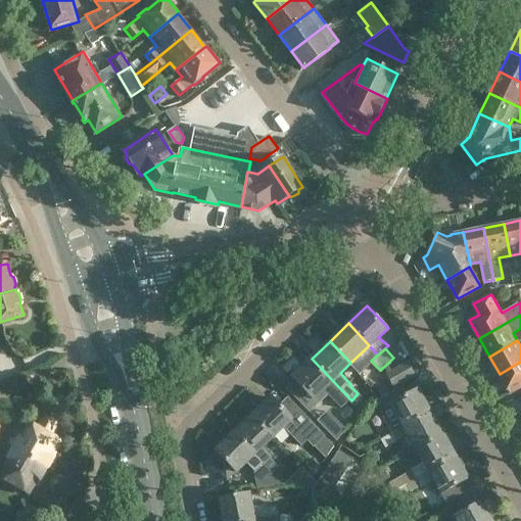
[(292,376),(314,398),(325,388),(335,399),(336,397),(344,407),(351,400),(312,359),(292,376)]
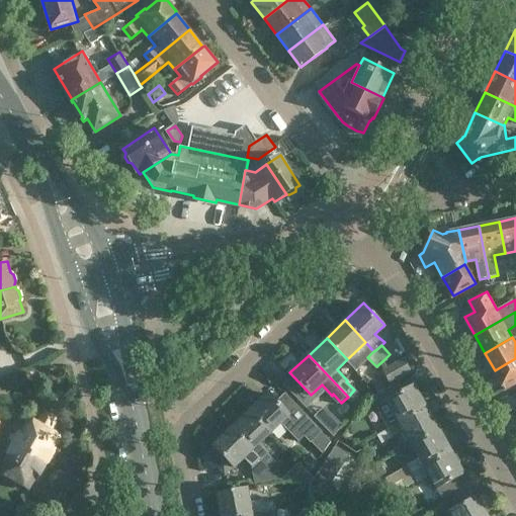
[(391,381),(411,370),(404,358),(383,369),(391,381)]
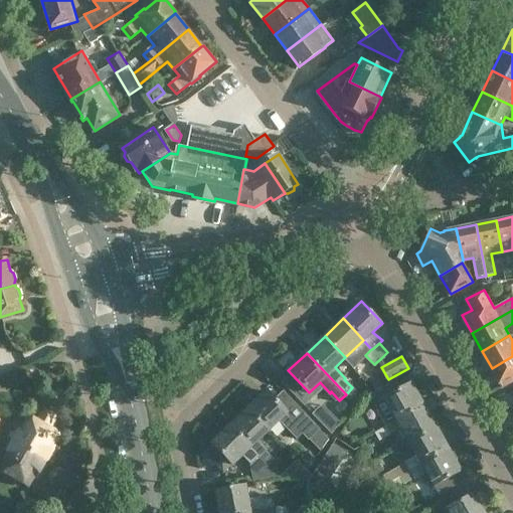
[(512,356),(492,368),(502,386),(512,379),(512,356)]
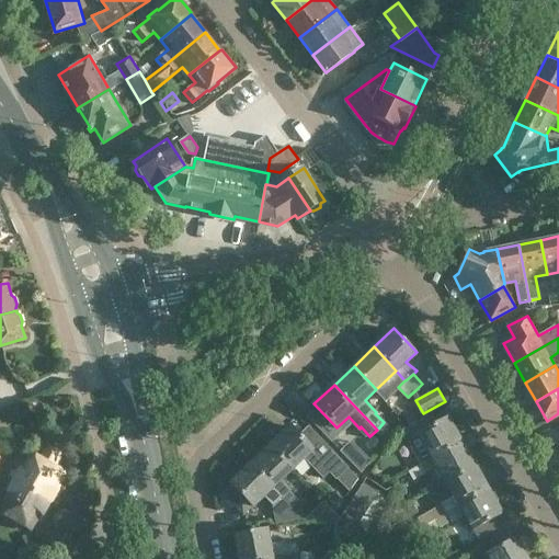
[(433,457),(463,441),(448,417),(420,433),(433,457)]
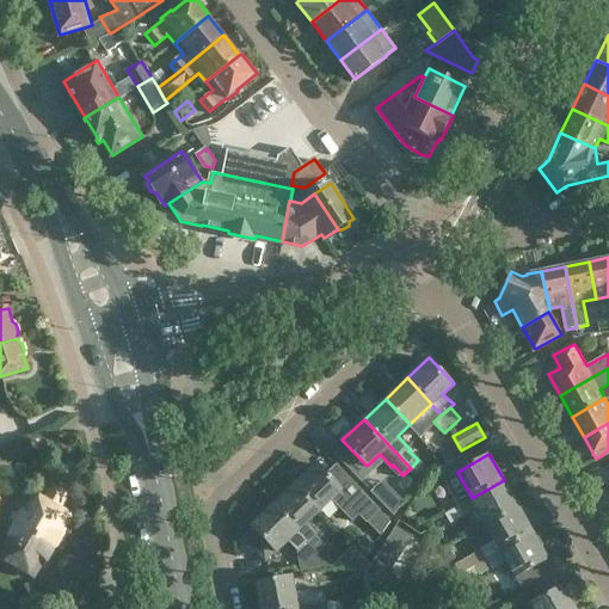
[(318,462),(296,484),(320,510),(333,497),(355,518),(361,512),(368,521),(369,520),(382,534),(391,520),(380,509),(338,463),(327,473),(318,462)]
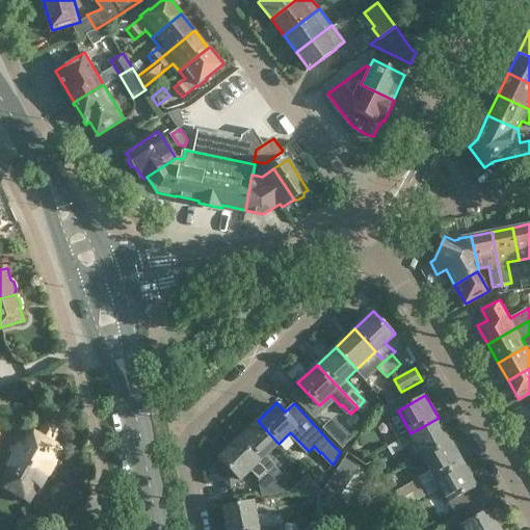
[(451,441),(439,418),(411,433),(424,456),(451,441)]
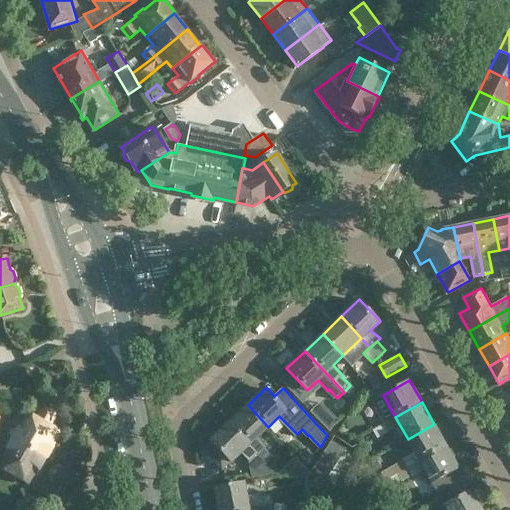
[(250,444),(260,454),(269,463),(275,457),(257,438),(268,427),(248,405),(230,422),(250,444)]
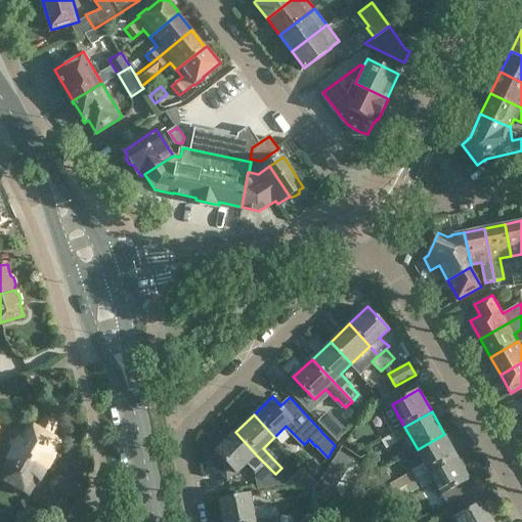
[(46,468),(54,452),(53,452),(59,441),(50,436),(55,427),(43,420),(38,429),(22,419),(6,445),(46,468)]
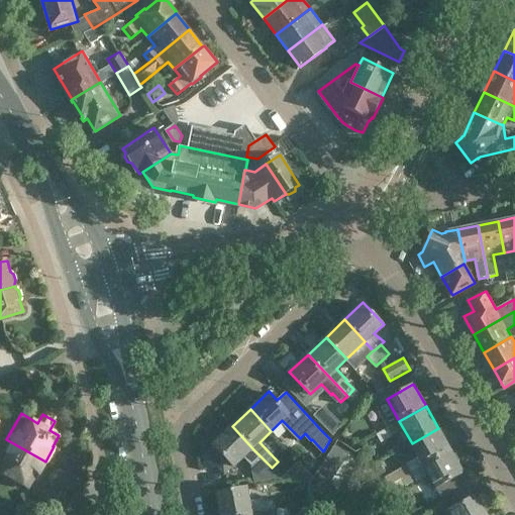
[(334,415),(324,424),(334,434),(342,423),(334,415)]
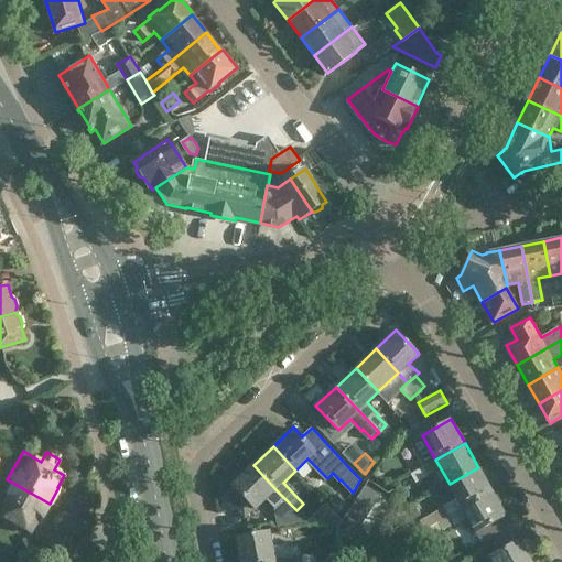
[(256,508),(266,498),(276,489),(254,465),(233,484),(234,486),(228,492),(230,498),(246,516),(255,507),(256,508)]
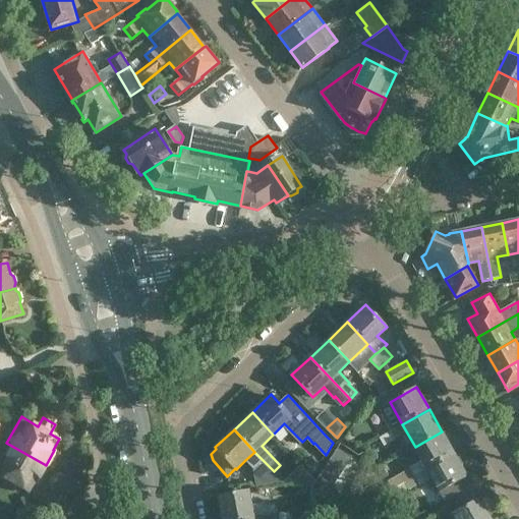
[(392,430),(381,437),(385,445),(396,439),(392,430)]
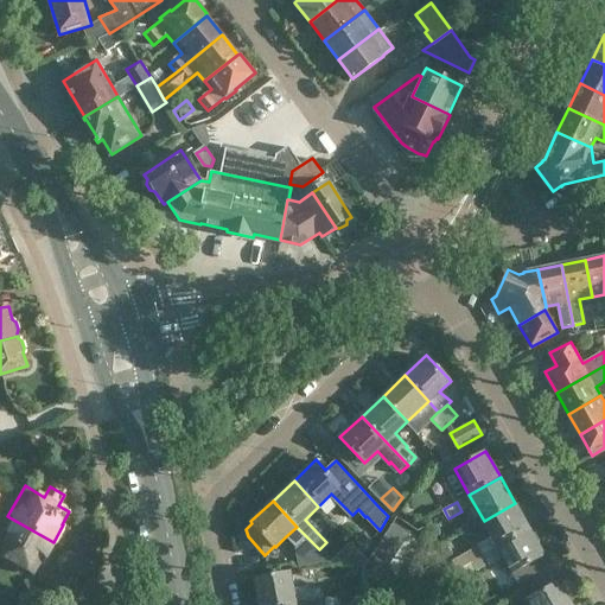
[(485,554),(498,547),(529,529),(515,503),(484,521),(492,536),(479,543),(485,554)]
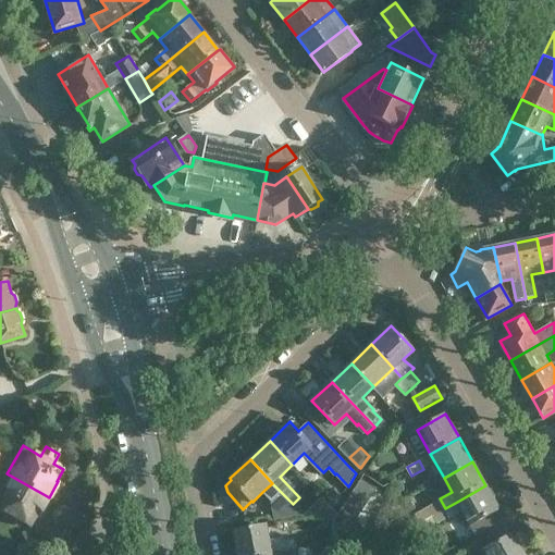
[(7,473),(5,472),(0,480),(0,506),(32,525),(38,513),(39,514),(49,497),(7,473)]
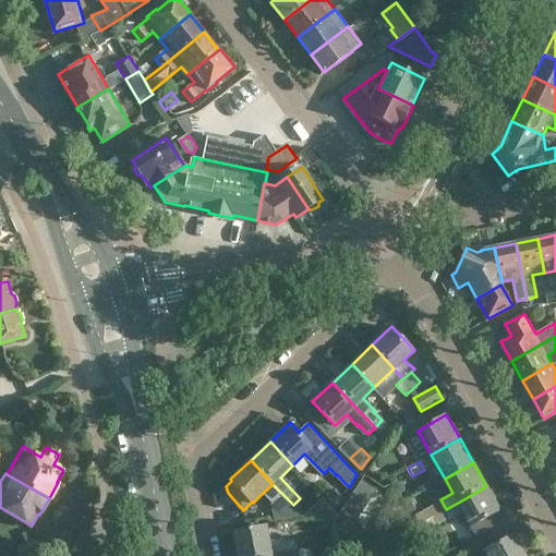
[(500,510),(486,486),(458,503),(446,509),(450,517),(450,519),(463,511),(471,527),(500,510)]
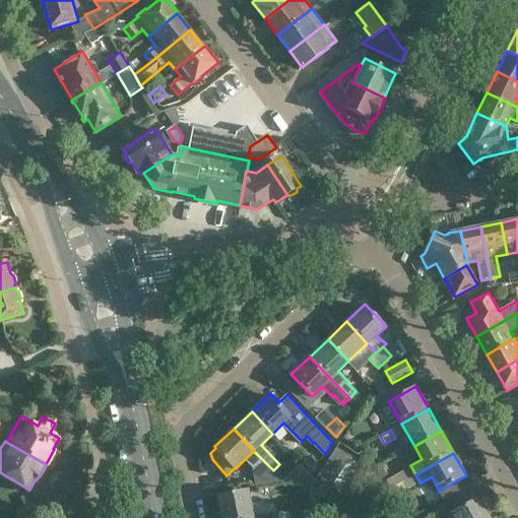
[(310,455),(302,463),(309,471),(310,472),(319,464),(310,455)]
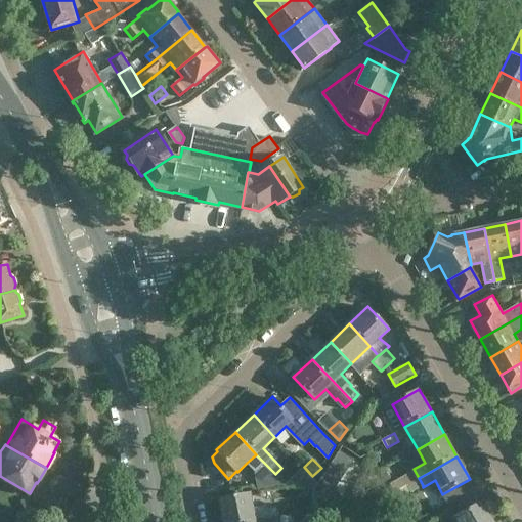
[(287,486),(275,474),(266,465),(257,473),(260,491),(287,486)]
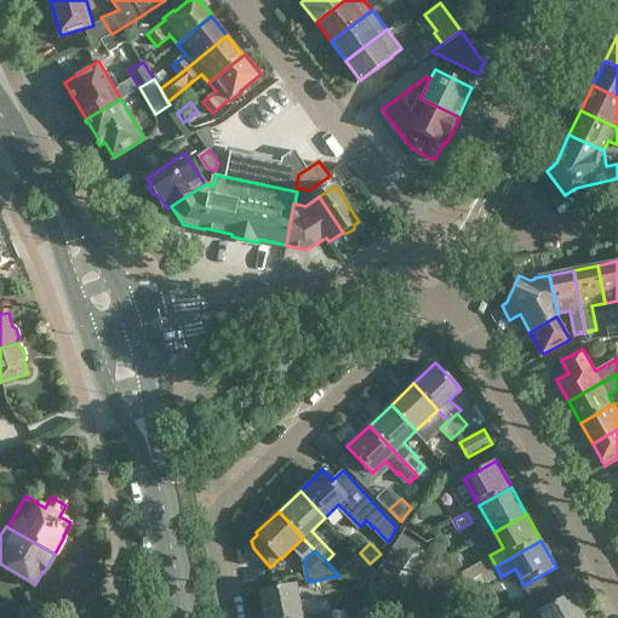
[(495,566),(490,556),(463,571),(468,581),(482,573),(495,566)]
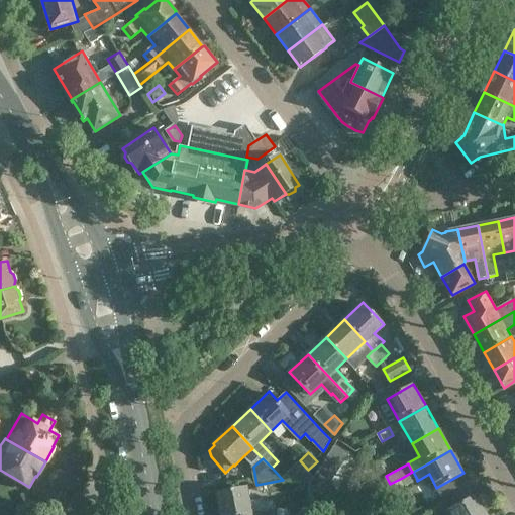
[(314,476),(308,470),(307,469),(300,479),(309,485),(314,476)]
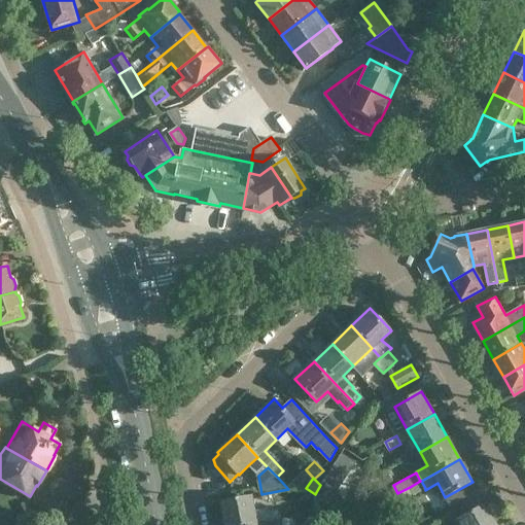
[(410,487),(414,494),(425,488),(420,481),(410,487)]
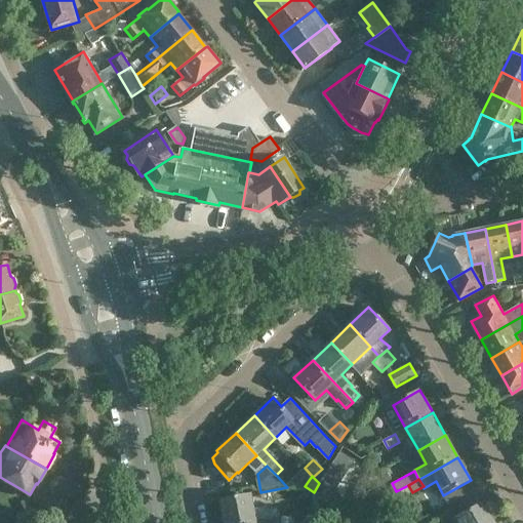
[(251,494),(220,500),(225,522),(239,522),(256,520),(269,517),(281,515),(280,506),(267,509),(266,506),(253,509),(251,494)]
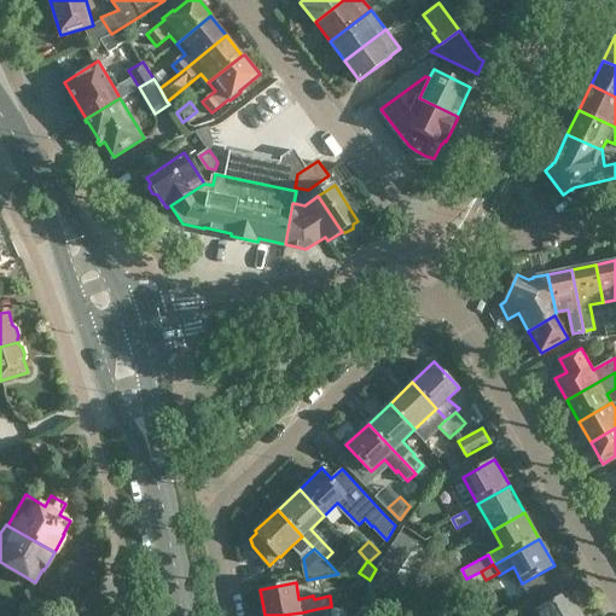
[(582,615),(569,592),(538,610),(540,615),(538,615),(582,615)]
